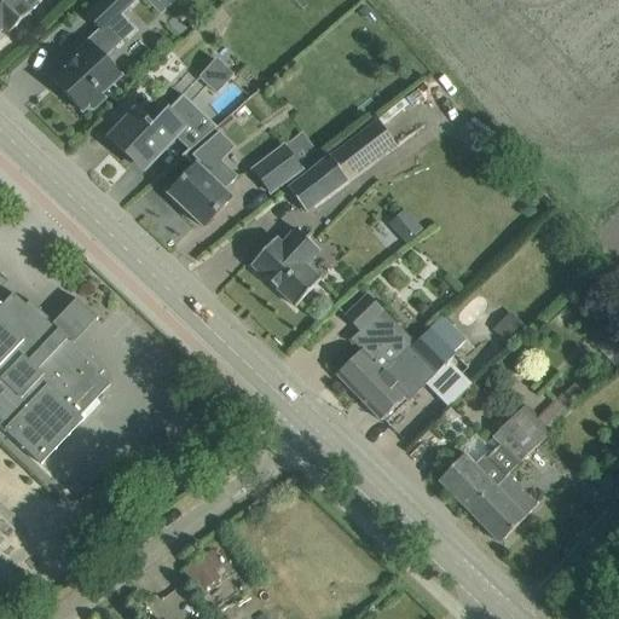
[(0,0),(0,30),(4,27),(10,34),(32,12),(19,0),(0,0)]
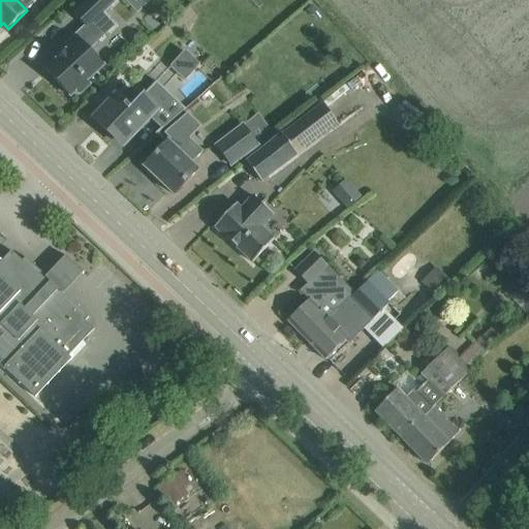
[(113,0),(90,0),(74,14),(87,27),(88,28),(103,13),(116,2),(113,0)]
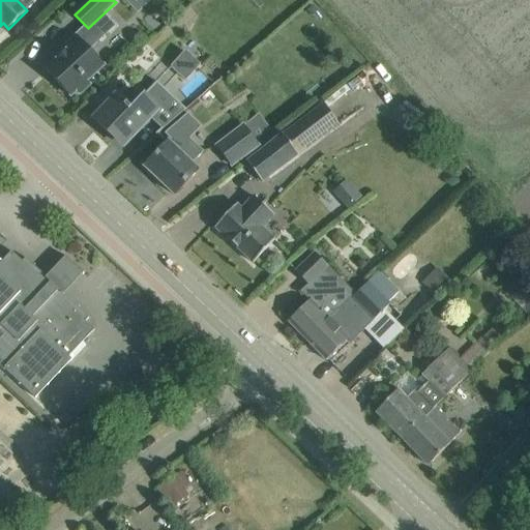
[(145,0),(121,0),(134,13),(147,2),(145,0)]
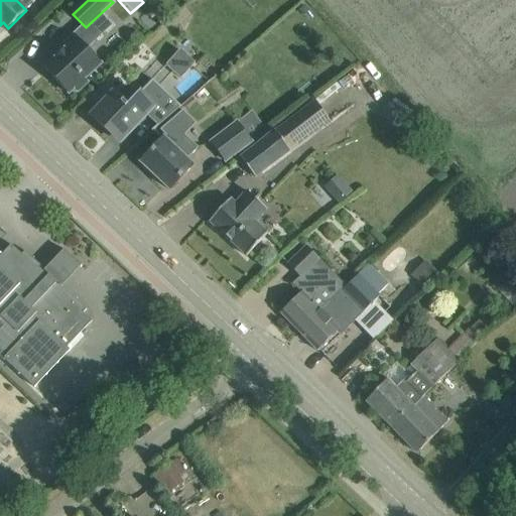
[(63,51),(44,69),(69,95),(75,89),(78,92),(88,83),(85,80),(102,65),(87,48),(112,25),(101,13),(86,27),(85,26),(60,48),(63,51)]
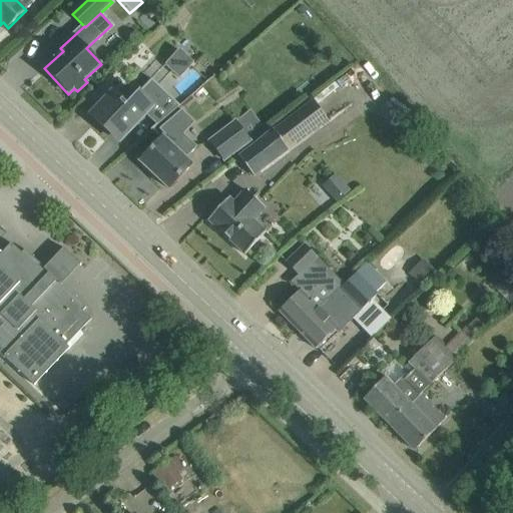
[(173,51),(161,64),(175,76),(187,63),(173,51)]
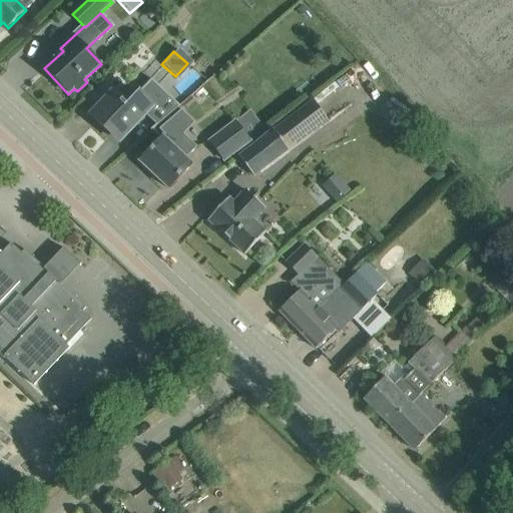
[(91,115),(112,135),(115,132),(122,139),(124,136),(125,136),(148,111),(160,122),(151,129),(152,130),(180,106),(152,79),(127,105),(109,88),(98,100),(99,101),(101,99),(104,102),(91,115)]
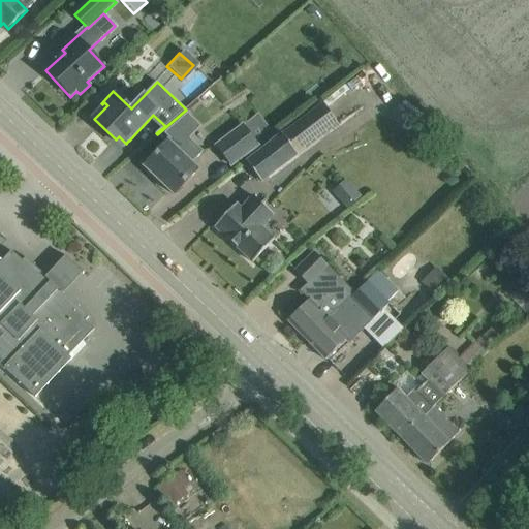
[(316,103),(282,135),(303,156),(336,125),(316,103)]
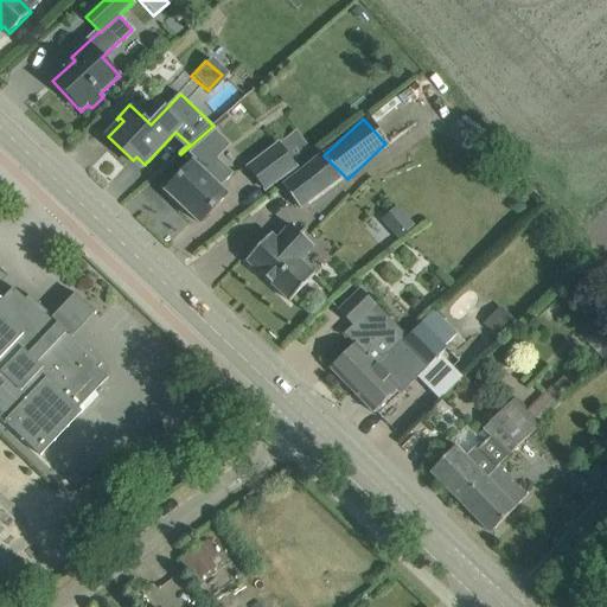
[(280,144),(248,168),(268,193),(300,168),(280,144)]
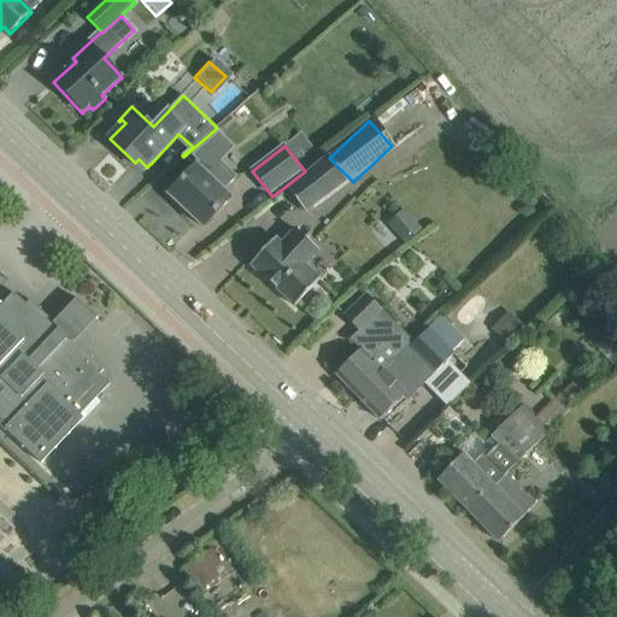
[(169,195),(204,228),(231,199),(224,192),(238,177),(211,152),(197,166),(169,195)]
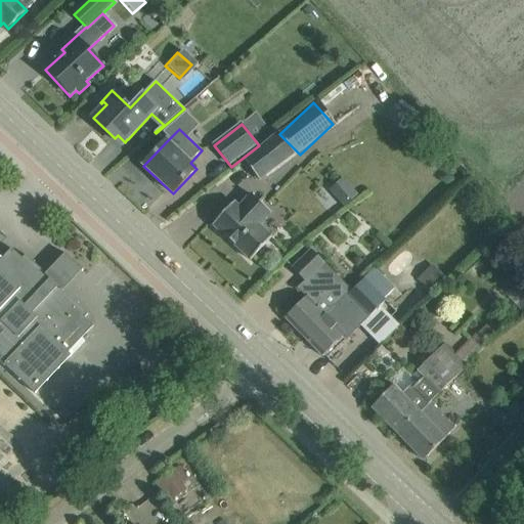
[(295,154),(279,133),(244,161),(259,180),(295,154)]
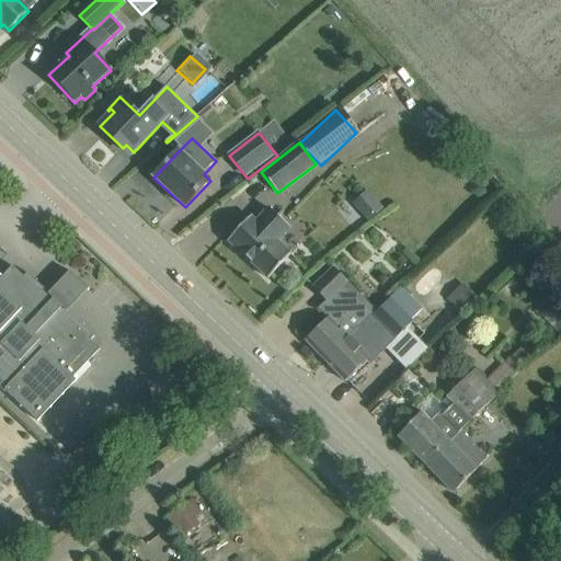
[(348,204),(366,220),(380,206),(363,190),(348,204)]
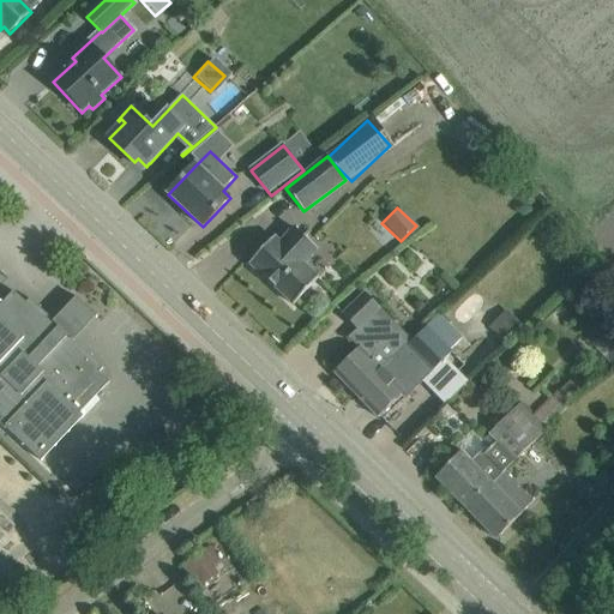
[(280,242),(275,238),(250,264),(294,306),(320,277),(306,265),(319,251),(293,227),(280,242)]
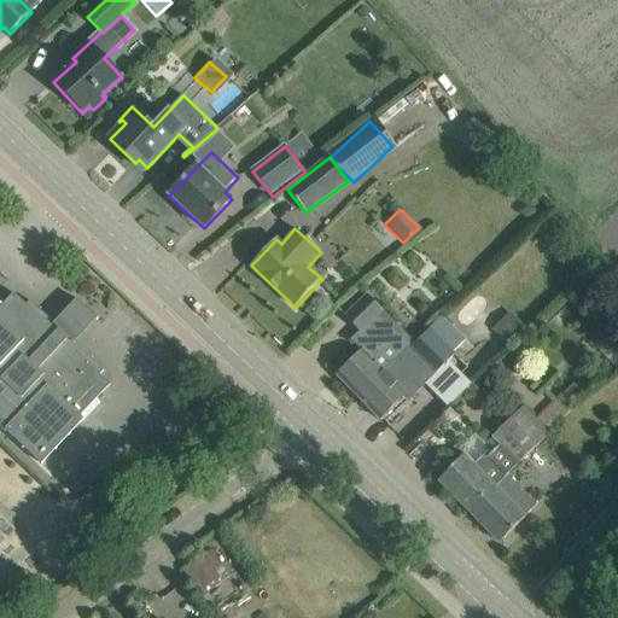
[(0,426),(5,432),(6,431),(42,465),(85,420),(81,415),(110,385),(100,375),(104,371),(30,302),(27,305),(15,293),(0,308),(0,426)]
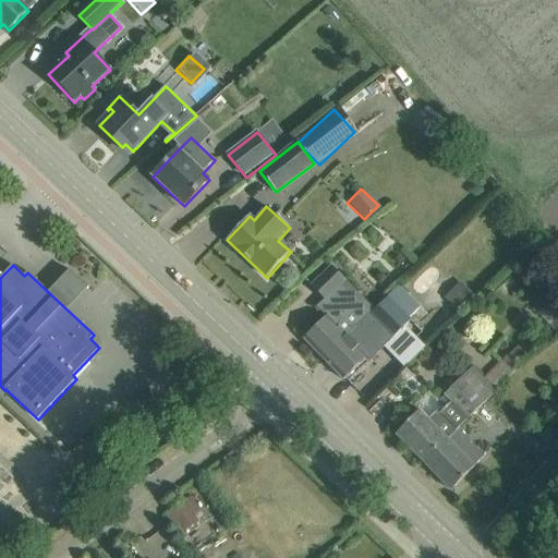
[(324,360),(375,310),(332,267),(312,287),(324,300),(317,307),(327,317),(304,339),(324,360)]
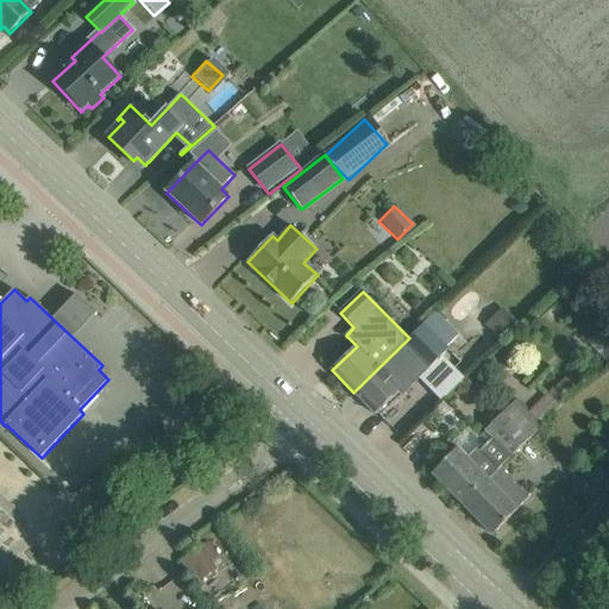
[(405,394),(449,347),(447,346),(459,333),(447,321),(449,320),(439,311),(353,393),(375,415),(401,389),(405,394)]
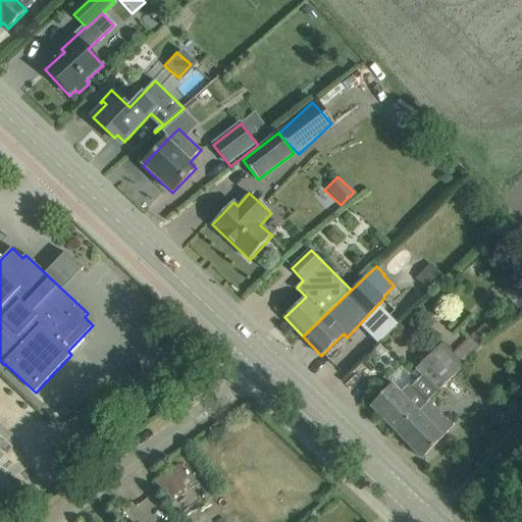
[(371,406),(397,432),(418,412),(424,404),(442,386),(485,346),(475,333),(454,354),(441,342),(416,369),(423,375),(403,397),(393,385),(371,406)]
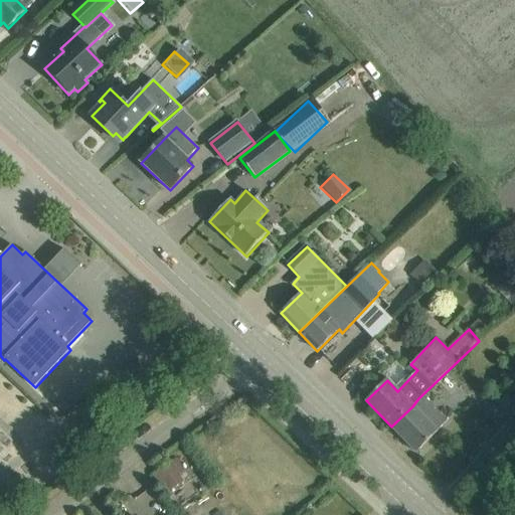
[(412,406),(391,426),(416,453),(439,432),(438,430),(447,420),(422,395),(437,381),(418,398),(412,406)]
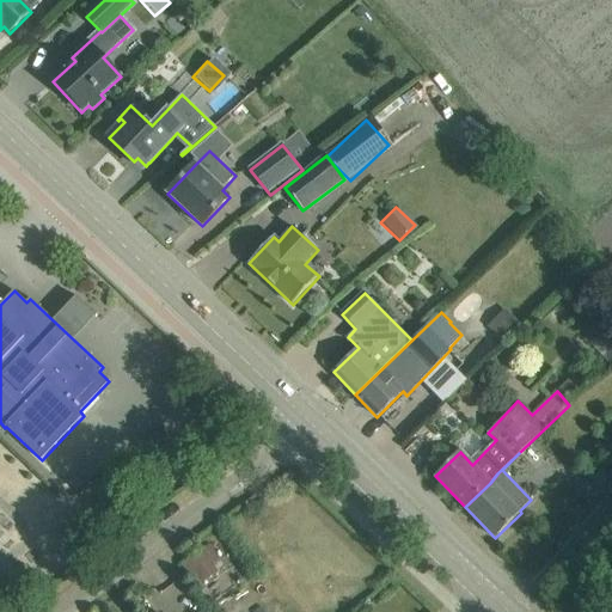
[(207,544),(183,560),(200,583),(222,568),(207,544)]
